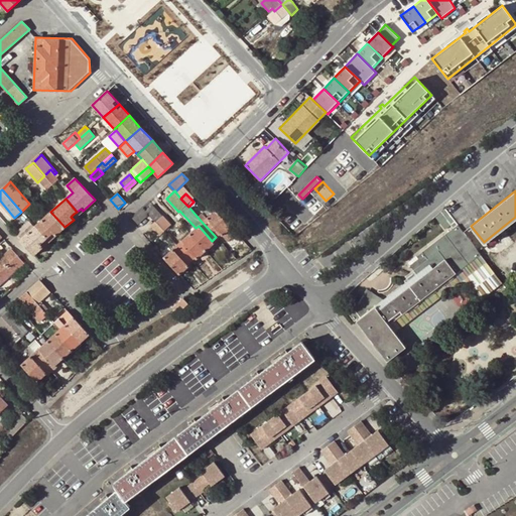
[(146,211),(156,221),(162,216),(152,206),(146,211)]
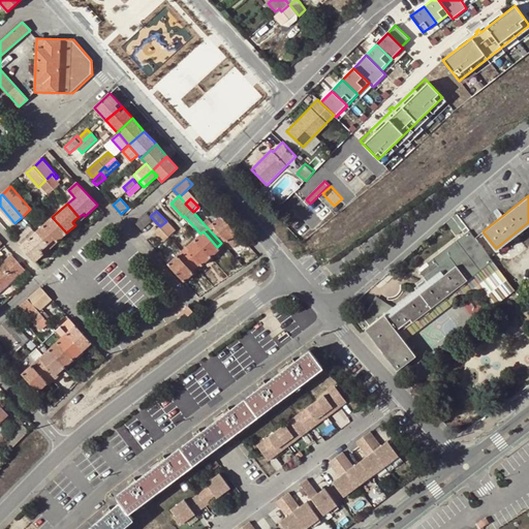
[(153,222),(146,214),(134,224),(143,232),(153,222)]
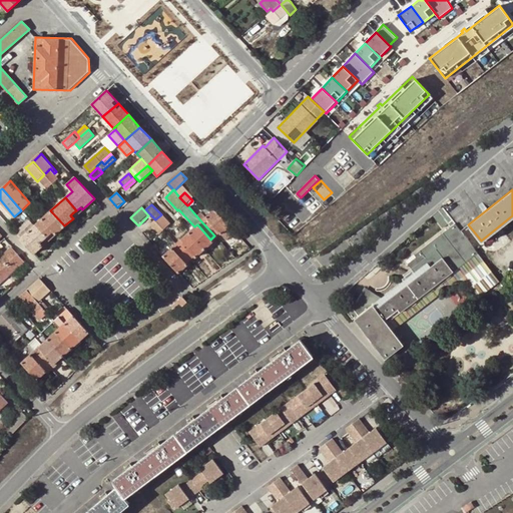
[(444,207),(441,207),(435,213),(445,226),(454,219),(445,208),(444,207)]
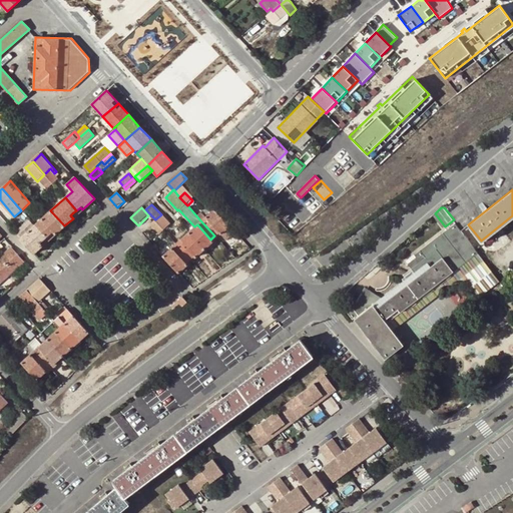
[(220,233),(229,225),(213,208),(205,216),(218,232),(220,233)]
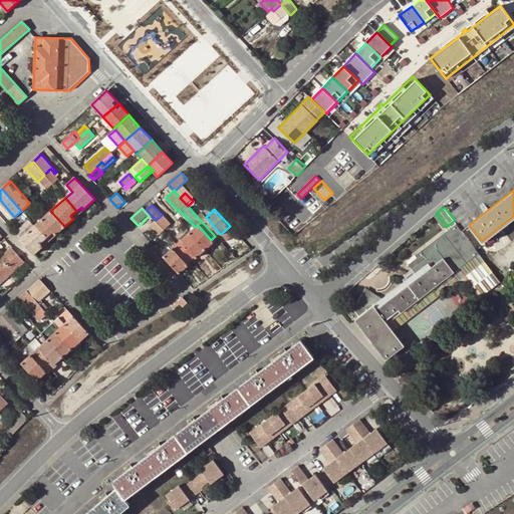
[(64,226),(50,211),(35,225),(46,238),(50,235),(52,232),(55,235),(64,226)]
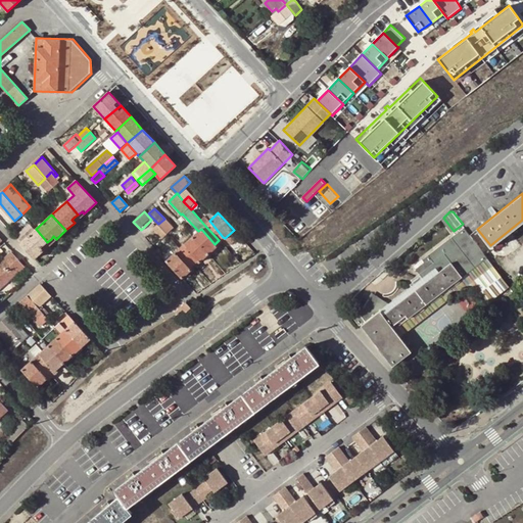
[(158,224),(157,225),(165,233),(167,233),(169,235),(174,229),(164,219),(158,224)]
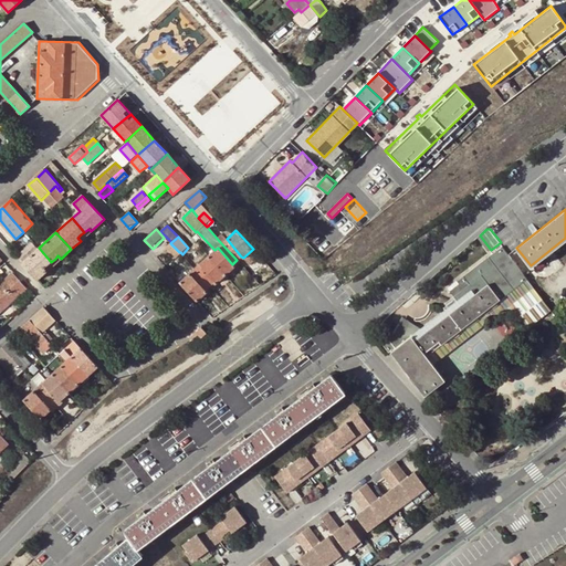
[(221,243),(237,260),(241,257),(227,239),(221,243)]
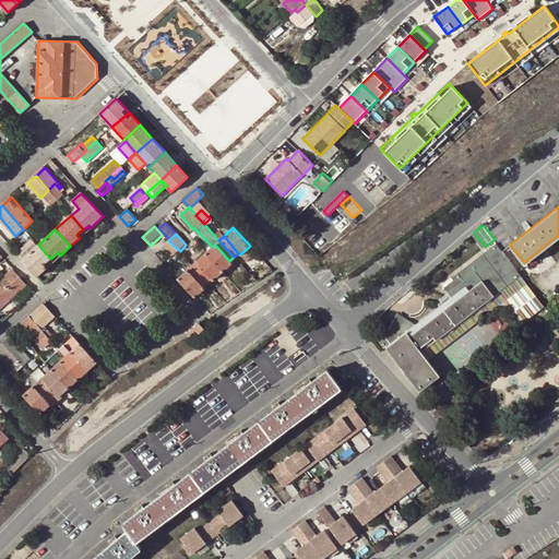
[(177,249),(168,240),(165,245),(173,253),(177,249)]
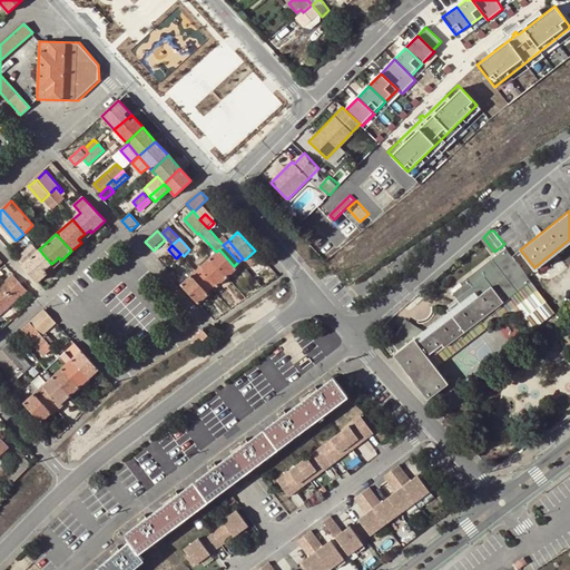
[(513,255),(507,247),(461,282),(463,285),(453,293),(461,303),(423,331),(415,325),(409,333),(411,334),(403,340),(396,334),(390,340),(389,337),(382,342),(392,355),(394,354),(412,379),(431,402),(432,401),(430,397),(451,382),(450,381),(446,382),(430,359),(532,281),(513,255)]
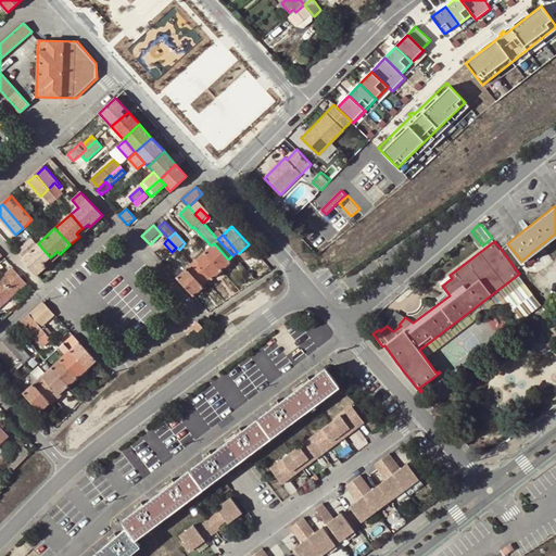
[(50,257),(38,243),(21,258),(36,275),(49,263),(47,261),(50,257)]
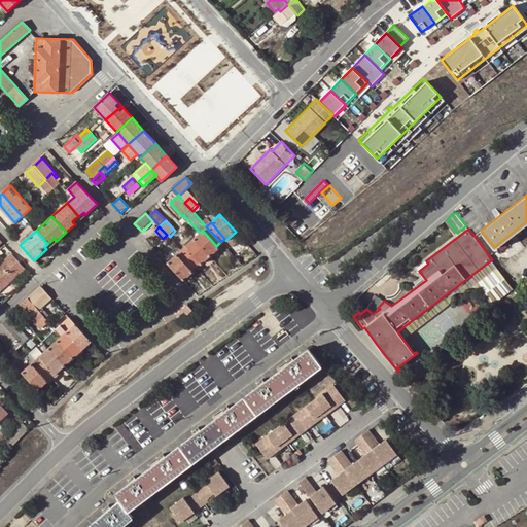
[(200,233),(194,239),(210,256),(218,248),(216,246),(203,231),(200,233)]
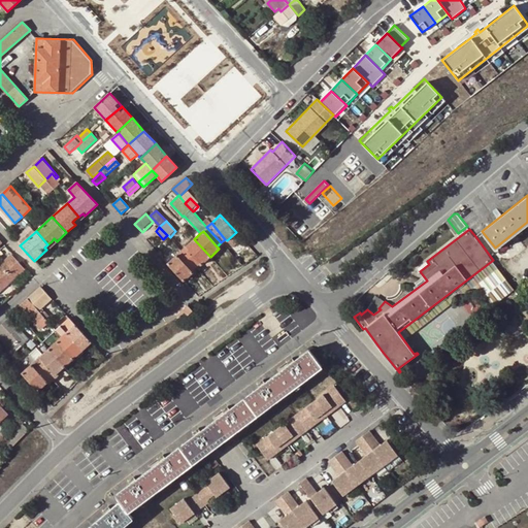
[(194,239),(185,248),(199,263),(201,265),(210,257),(194,239)]
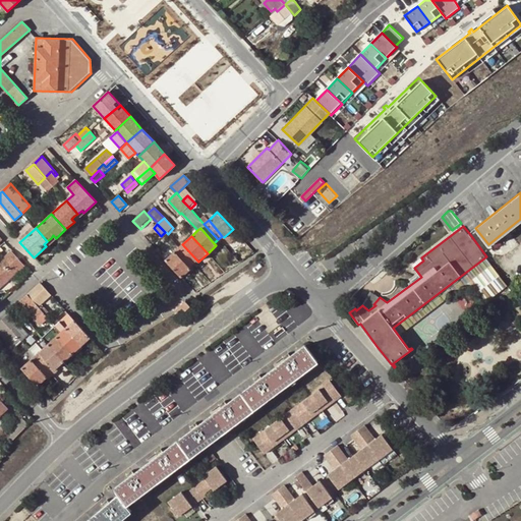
[(182,244),(179,247),(192,263),(196,259),(182,244)]
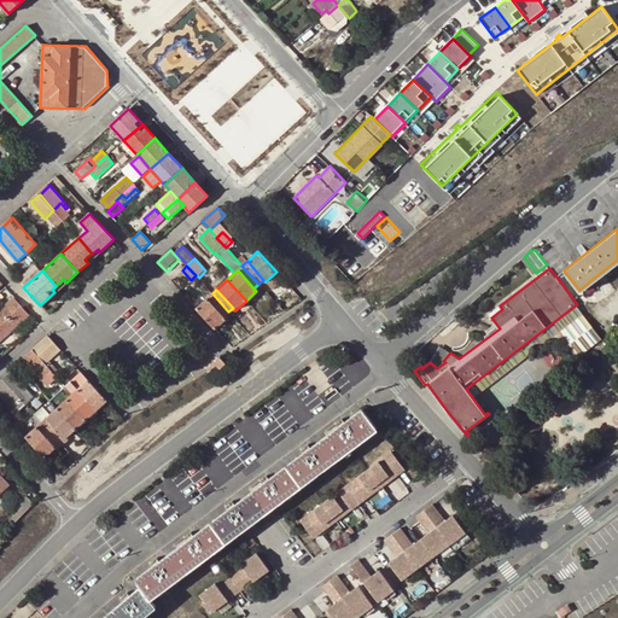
[(228,312),(213,293),(207,298),(223,316),(228,312)]
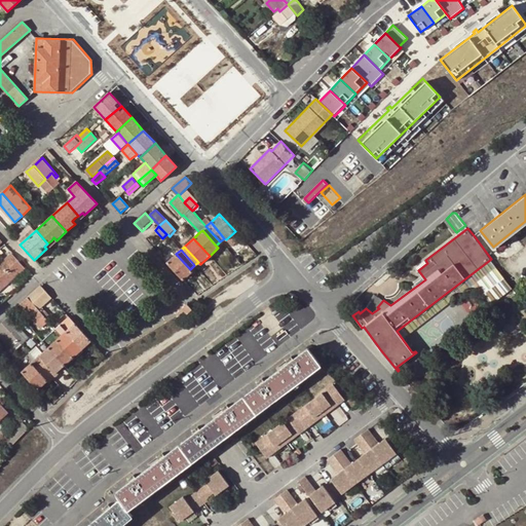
[(190,269),(176,254),(166,262),(183,279),(191,271),(190,269)]
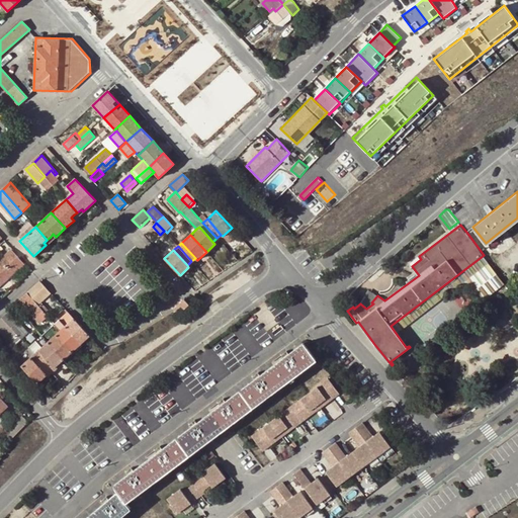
[(0,261),(0,273),(17,258),(11,251),(0,261)]
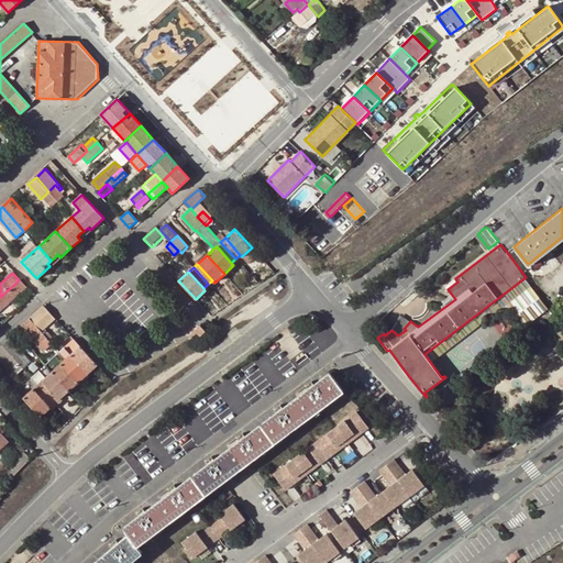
[(19,280),(0,297),(0,306),(2,308),(25,287),(19,280)]
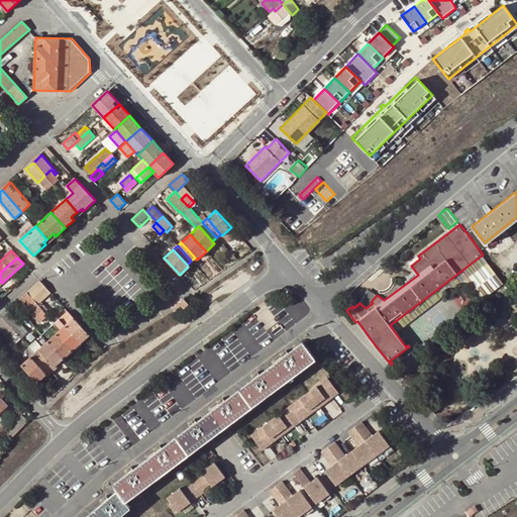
[(31,299),(45,288),(39,281),(26,293),(31,299)]
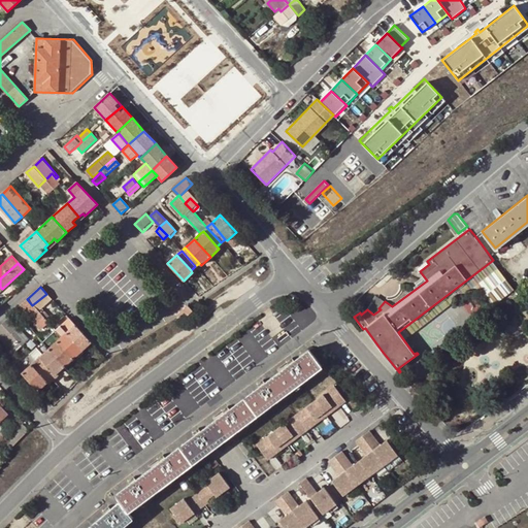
[(378,308),(385,301),(375,295),(367,309),(373,315),(381,309),(378,308)]
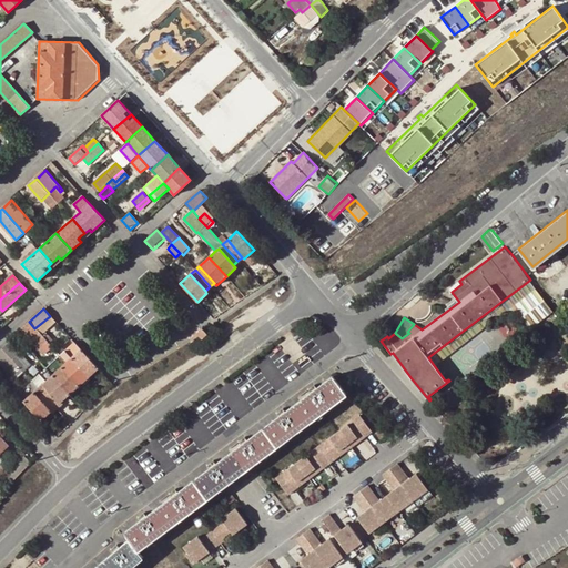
[(48,351),(52,347),(43,337),(34,328),(29,322),(21,328),(39,350),(43,345),(48,351)]
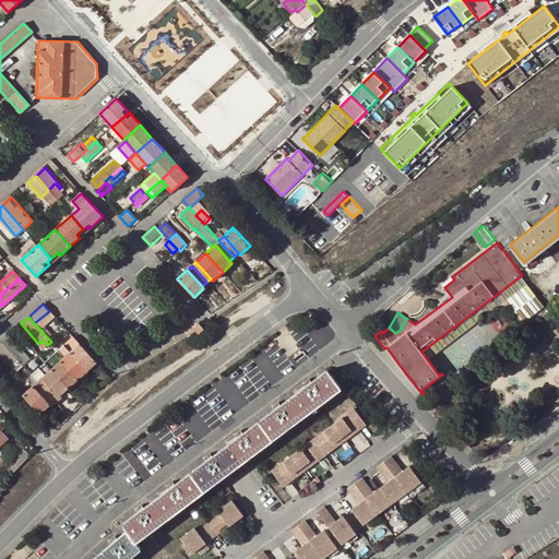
[(201,330),(206,324),(201,318),(199,320),(195,323),(199,328),(201,330)]
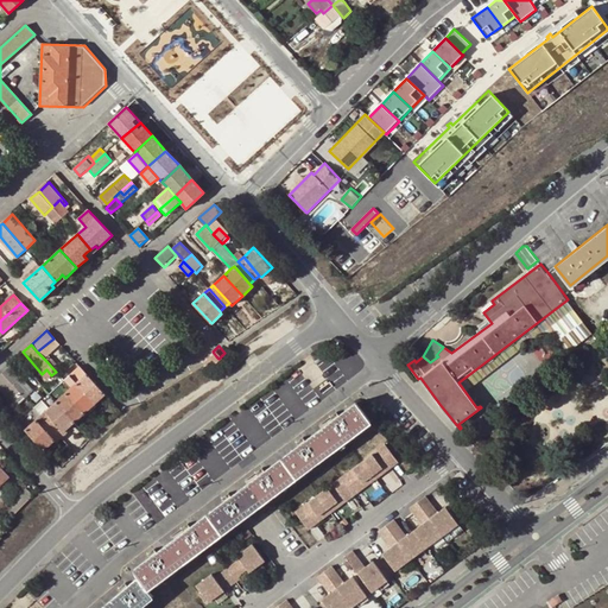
[(46,361),(56,372),(59,367),(50,358),(46,361)]
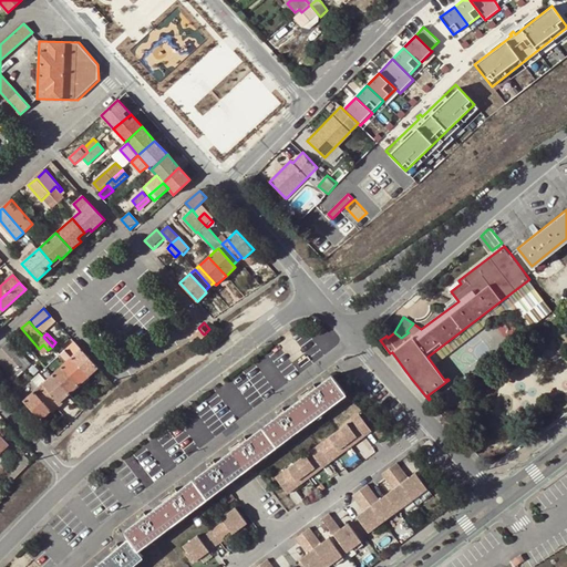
[(83,381),(98,368),(73,341),(59,354),(83,381)]
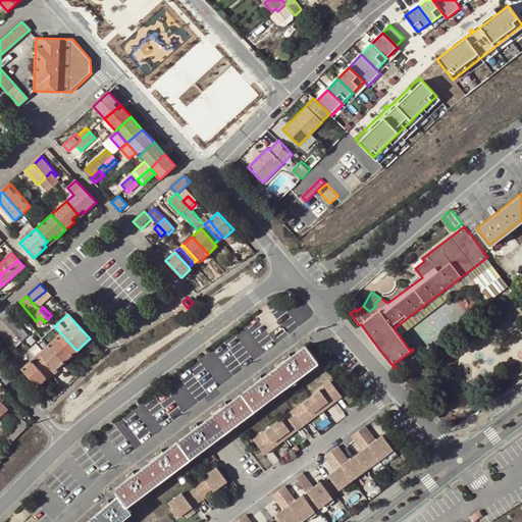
[(9,315),(3,321),(21,343),(29,336),(9,315)]
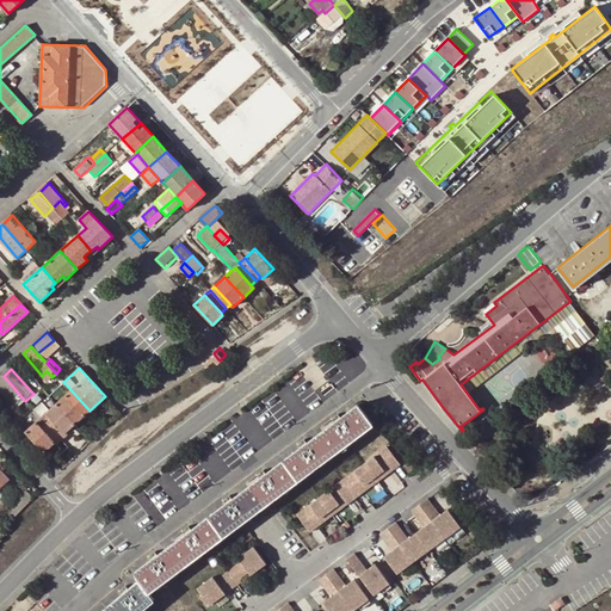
[(25,401),(4,376),(0,378),(0,386),(19,407),(25,401)]
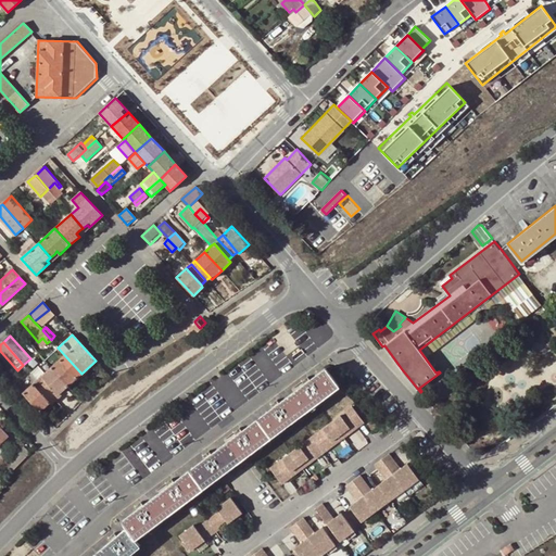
[(51,368),(67,387),(81,374),(58,348),(43,361),(51,368)]
